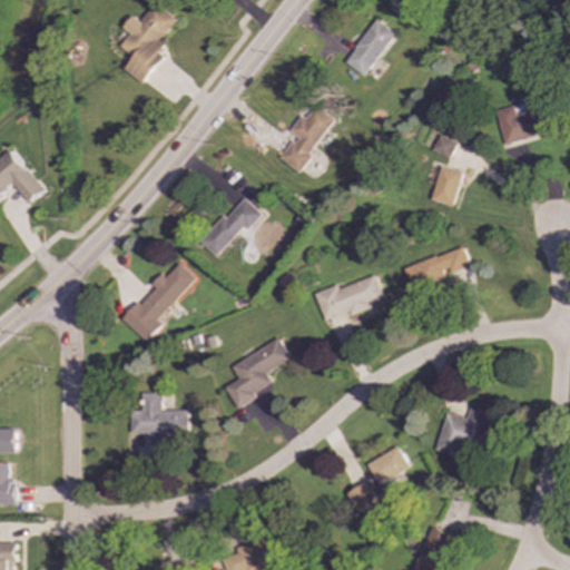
[(144,84),(165,58),(159,53),(166,45),(161,41),(178,20),(157,2),(121,46),(135,57),(126,69),(144,84)]
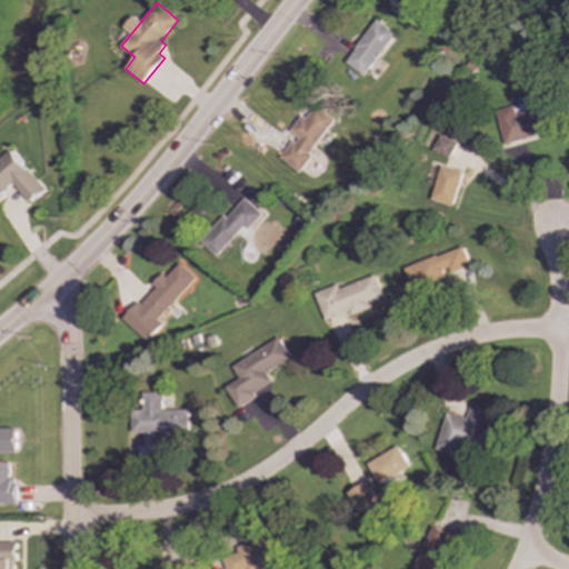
[(396,35),(377,20),(345,62),(363,77),(396,35)]
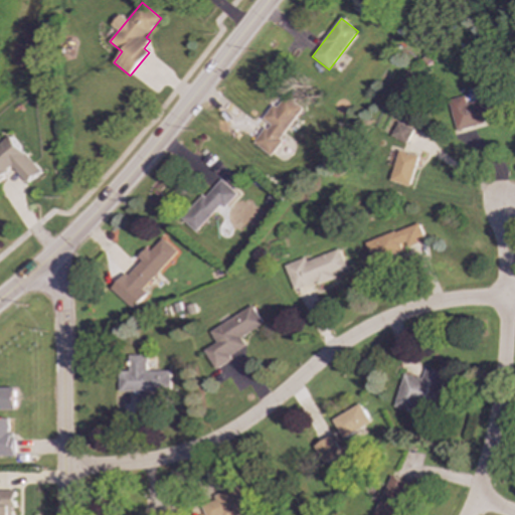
[(253,143),(270,155),(304,109),(286,96),(277,108),(273,105),(263,119),(269,123),(253,143)]
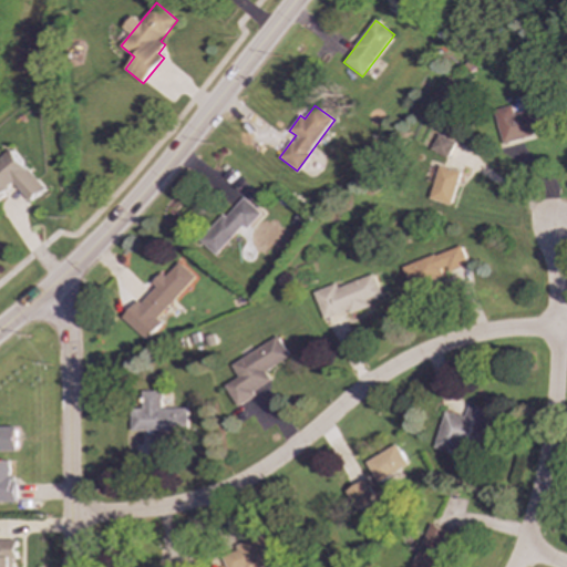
[(549,132),(545,107),(513,113),(512,106),(494,110),(500,141),(549,132)]
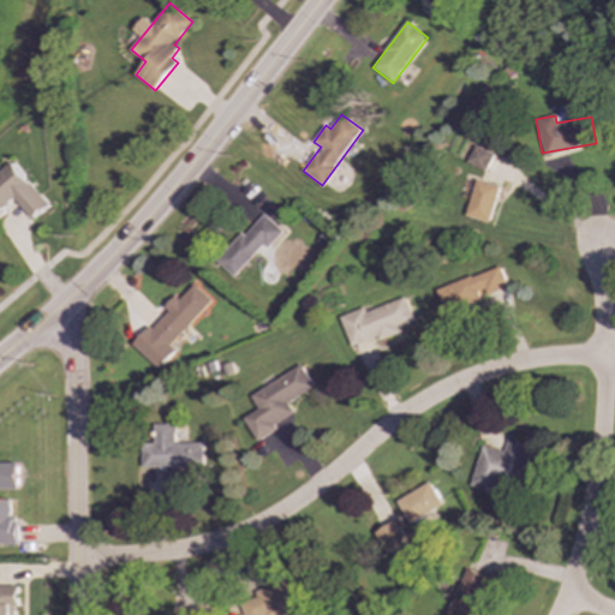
[(52,206),(16,163),(0,177),(0,216),(18,201),(36,220),(52,206)]
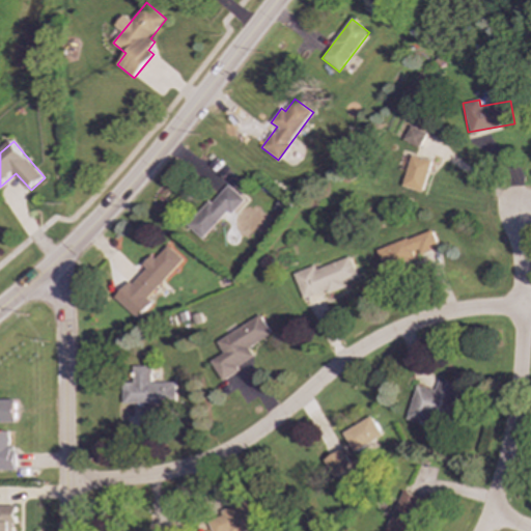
[(403,188),(423,192),(430,161),(410,157),(403,188)]
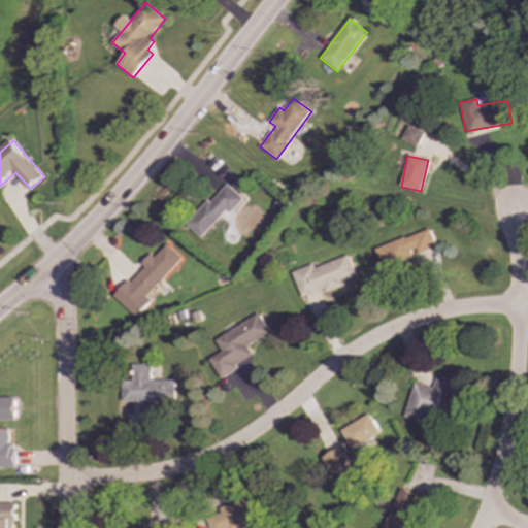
[(186,225),(200,238),(227,209),(230,213),(243,199),(226,183),(186,225)]
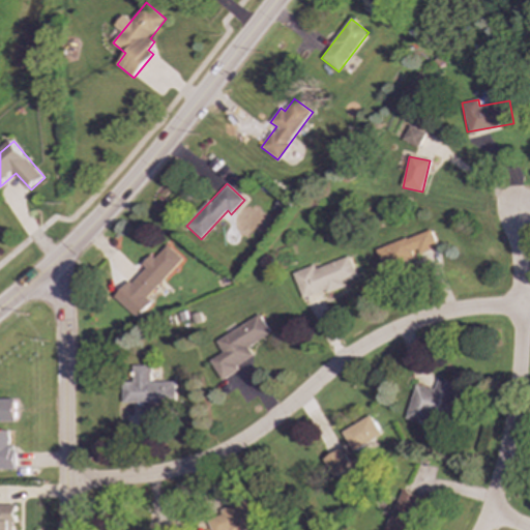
[(376,249),(382,270),(416,258),(415,256),(437,248),(431,230),(376,249)]
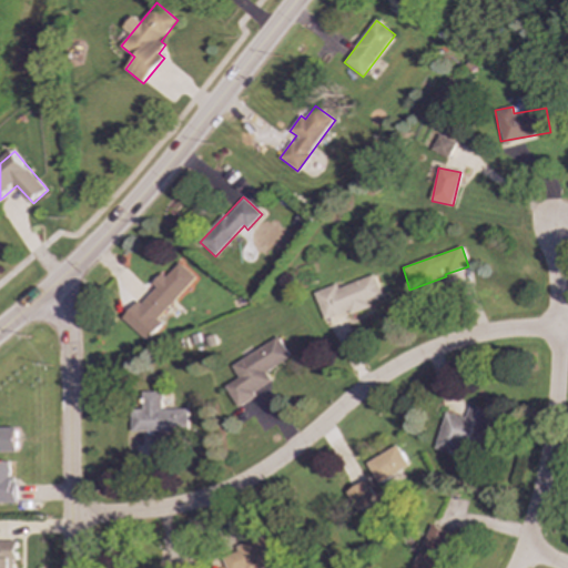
[(145,341),(162,323),(158,318),(195,277),(179,263),(165,277),(163,276),(123,320),(145,341)]
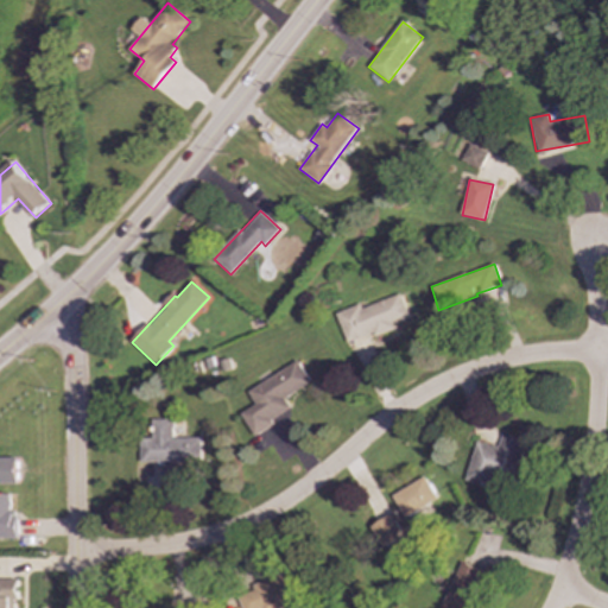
[(361,308),(360,304),(336,312),(346,342),(373,334),(374,336),(396,329),(393,323),(409,318),(400,295),(361,308)]
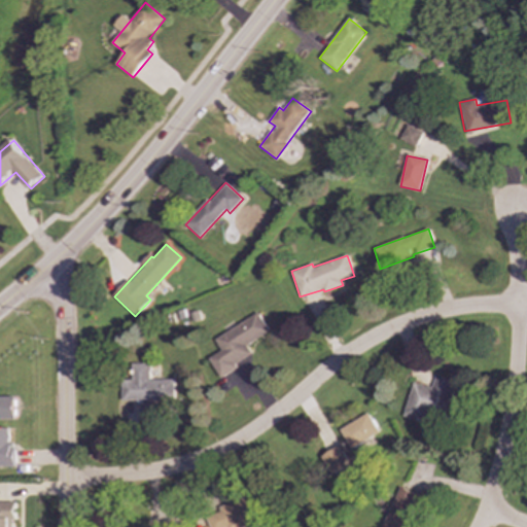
[(269,332),(257,313),(213,339),(220,351),(208,358),(219,378),(238,367),(235,363),(252,354),(246,345),(269,332)]
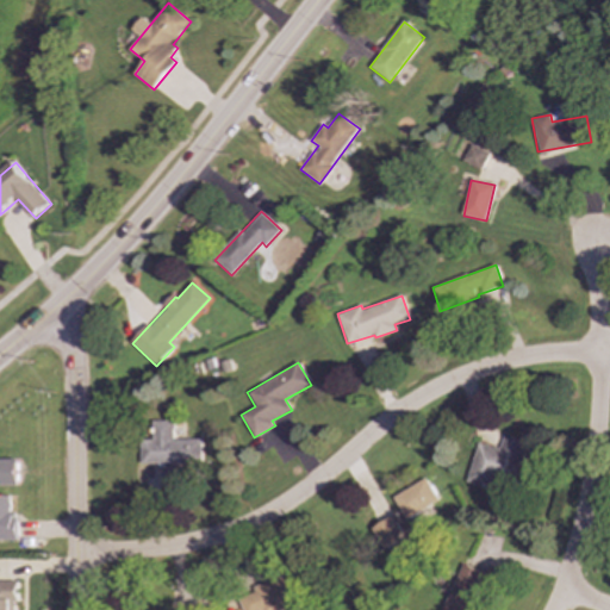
[(200,439),(173,440),(173,419),(151,421),(153,440),(141,440),(141,465),(201,464),(200,439)]
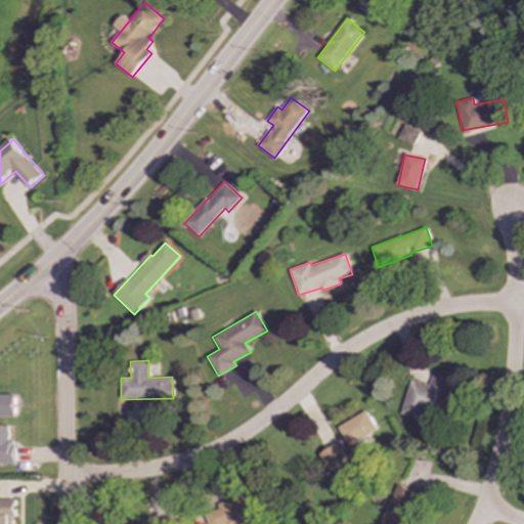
[(441,415),(451,379),(432,374),(429,385),(410,380),(400,413),(425,421),(427,410),(441,415)]
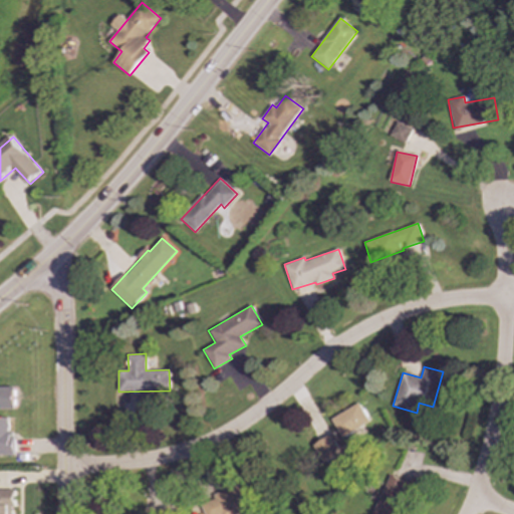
[(340,437),(368,424),(359,404),(331,417),(340,437)]
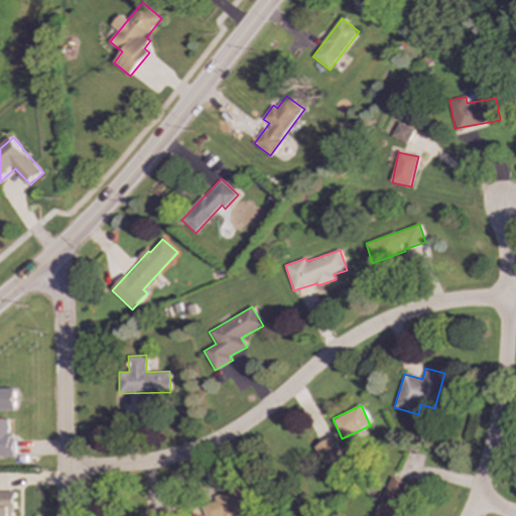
[(0,457),(16,458),(16,435),(10,435),(10,420),(0,419),(0,457)]
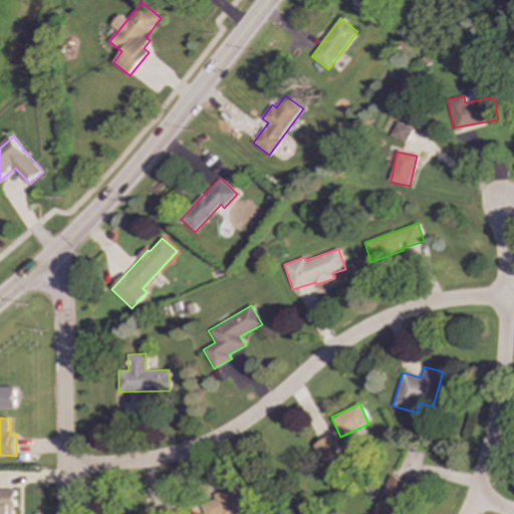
[(313,445),(323,463),(342,453),(331,435),(313,445)]
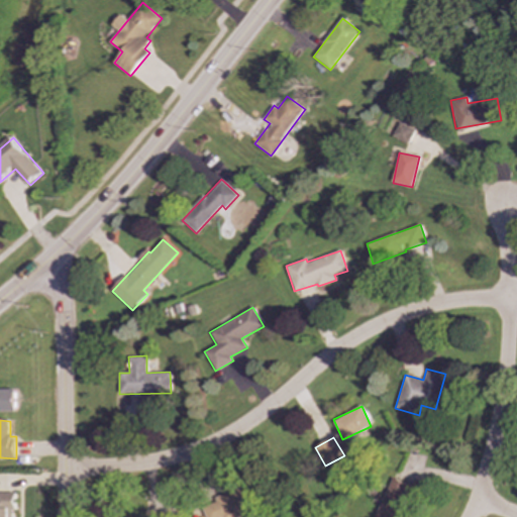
[(400,516),(410,485),(388,478),(376,516),(400,516)]
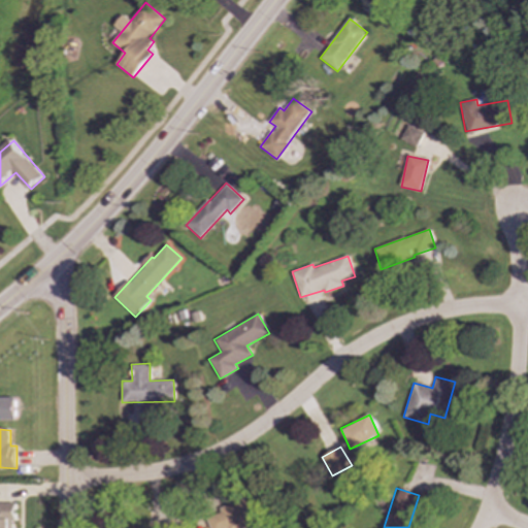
[(244,527),(258,523),(248,498),(197,518),(201,527),(244,527)]
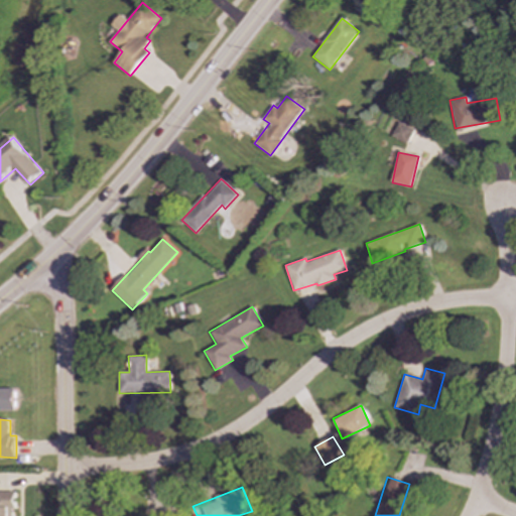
[(16,492),(0,492),(0,515),(11,515),(11,509),(17,509),(16,492)]
